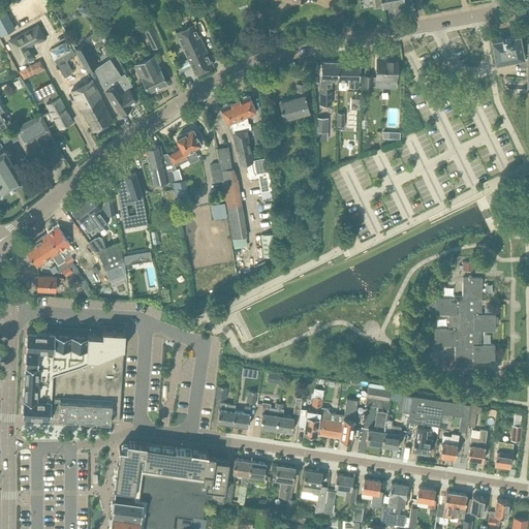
[(7,14),(0,18),(0,33),(1,35),(14,28),(7,14)]
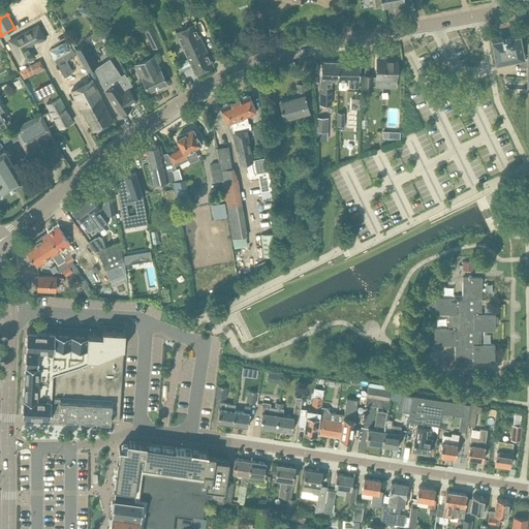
[(144,27),(145,30),(153,48),(161,43),(155,31),(157,30),(153,23),(144,27)]
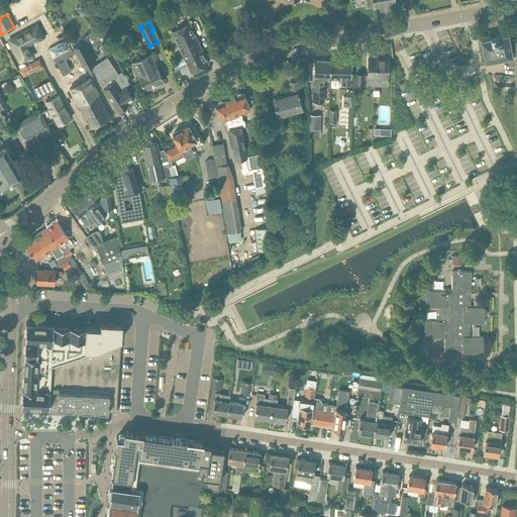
[(174,71),(187,65),(191,72),(208,64),(189,23),(172,31),(184,58),(173,63),(176,69),(174,70),(174,71)]
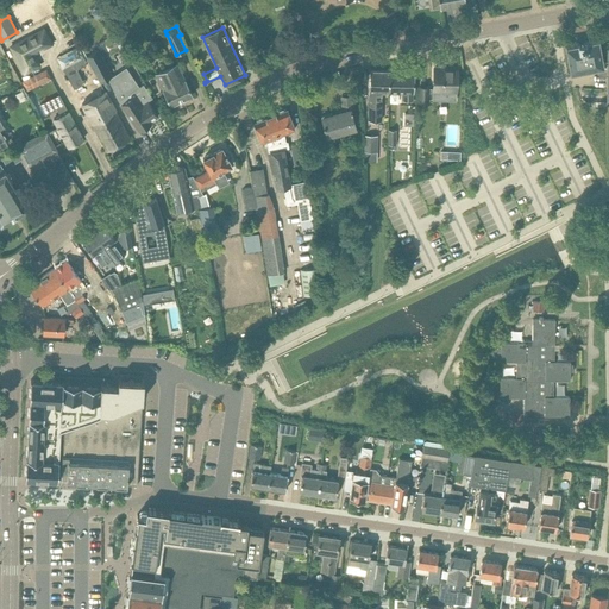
[(32,56),(43,50),(35,35),(8,49),(24,76),(39,68),(32,56)]
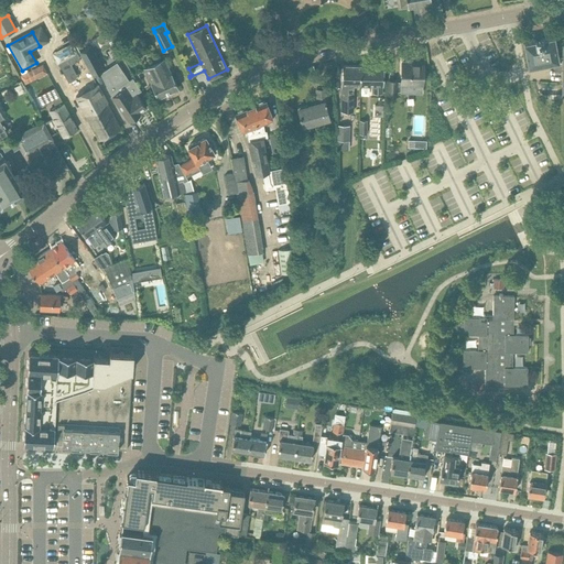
[(554,36),(523,42),(528,66),(555,61),(559,61),(557,54),(554,36)]
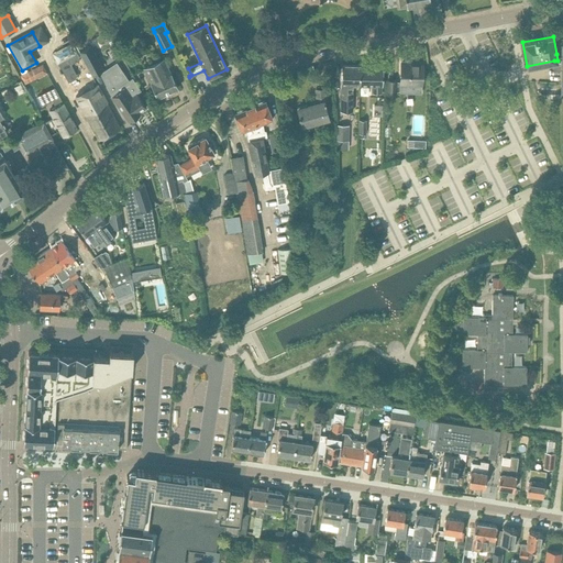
[(102,67),(90,45),(79,51),(91,73),(102,67)]
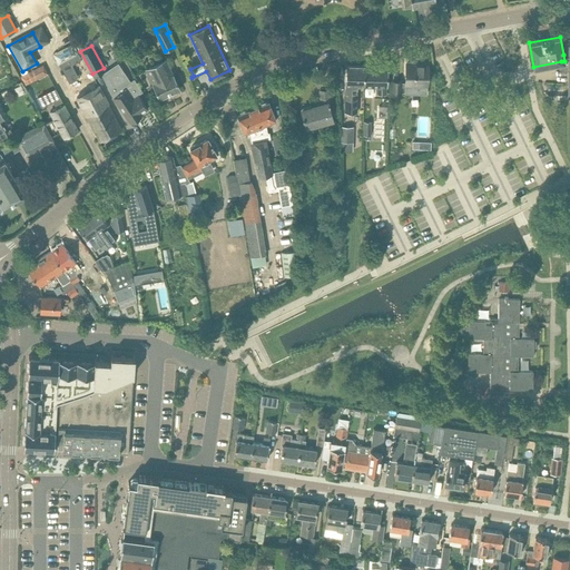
[(74,57),(68,47),(55,55),(59,64),(74,57)]
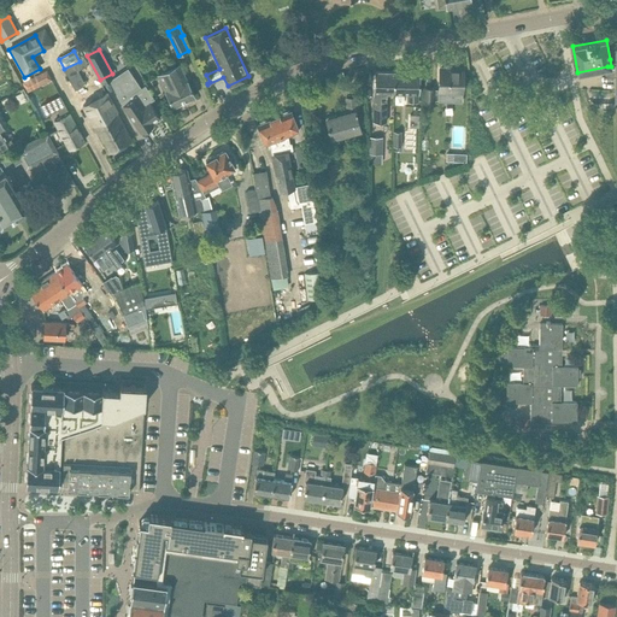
[(489,57),(494,68),(500,64),(495,54),(489,57)]
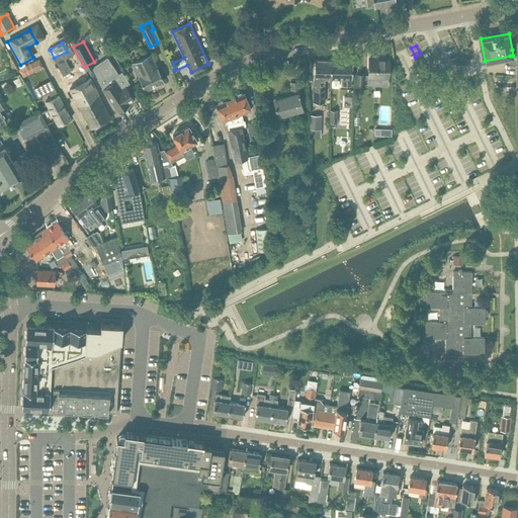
[(164,81),(159,72),(151,54),(133,63),(146,89),(164,81)]
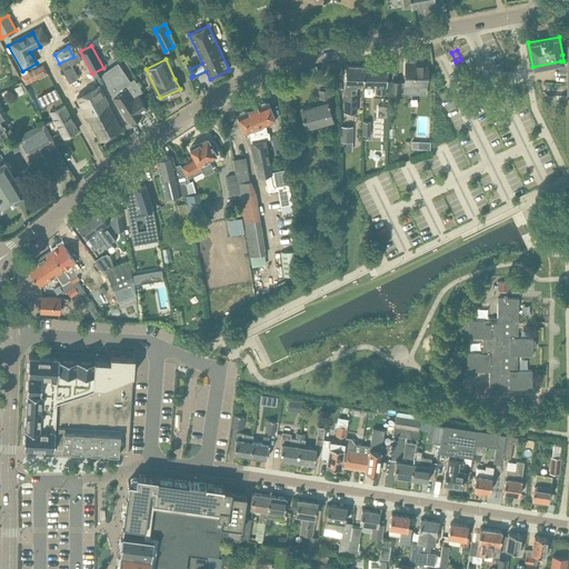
[(148,109),(138,95),(142,91),(135,79),(130,81),(118,62),(101,73),(112,97),(112,98),(129,122),(132,121),(136,122),(140,119),(140,116),(141,115),(140,113),(148,109)]
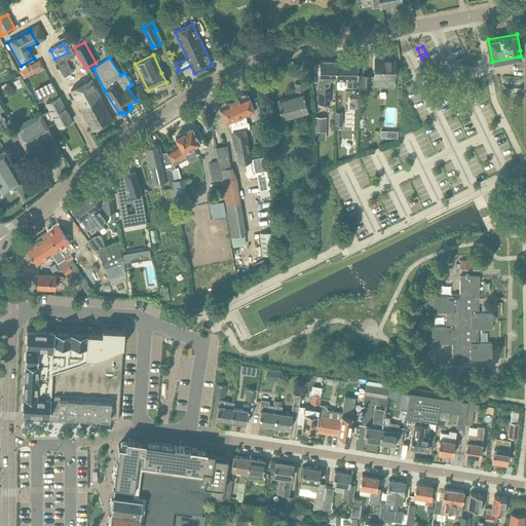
[(395,78),(396,60),(374,60),(374,76),(370,76),(370,75),(362,75),(362,87),(369,88),(369,85),(373,85),(386,86),(386,78),(395,78)]
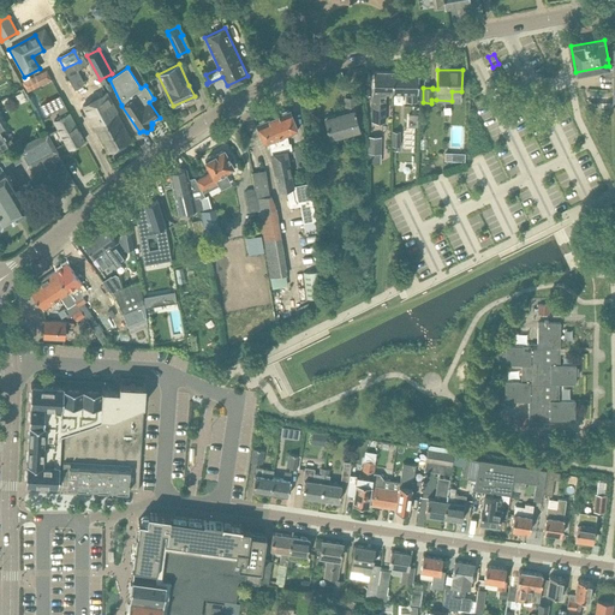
[(393,91),(393,71),(374,71),(372,119),(375,119),(384,120),(386,91),(393,91)]
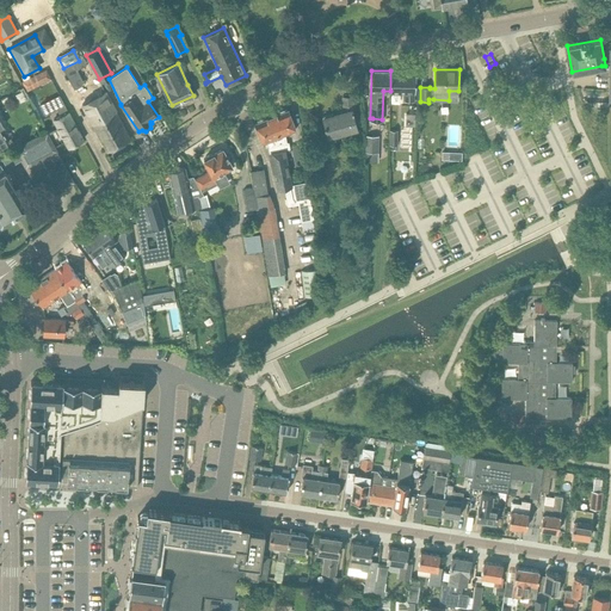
[(415,72),(390,71),(390,91),(403,92),(403,100),(414,100),(415,72)]
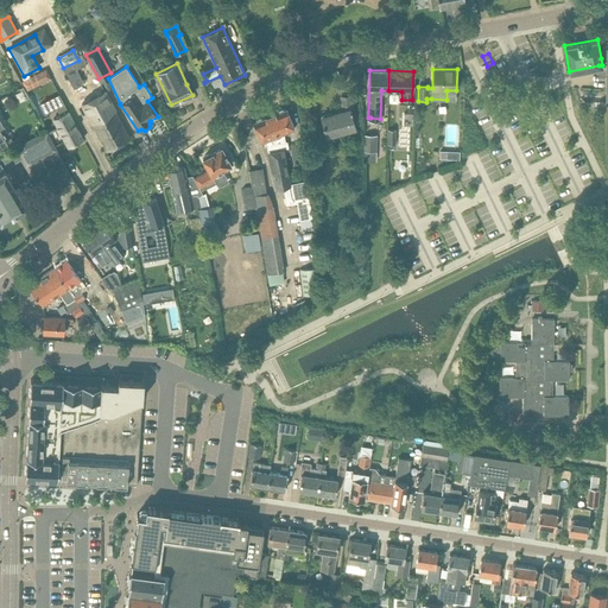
[(35,75),(29,78),(33,88),(39,84),(35,75)]
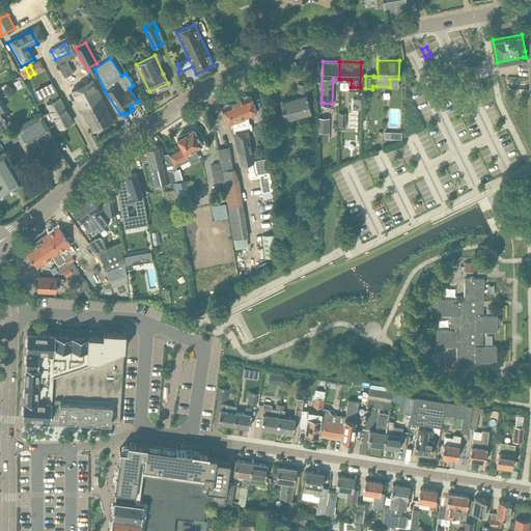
[(113,120),(91,80),(72,90),(93,131),(113,120)]
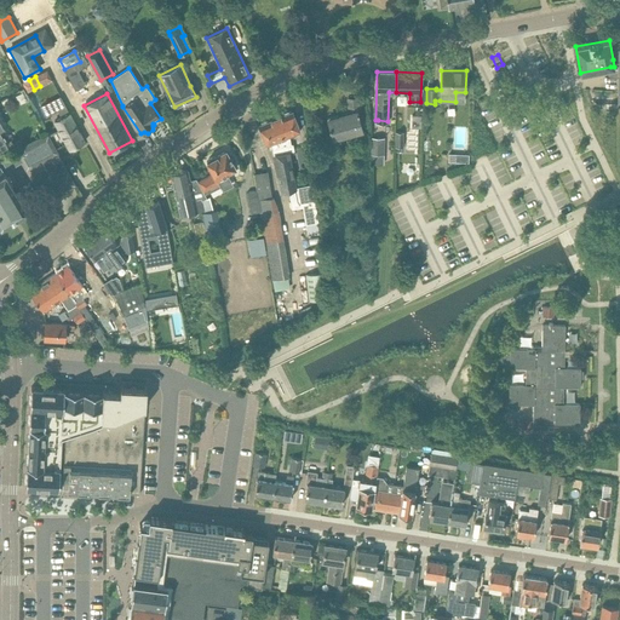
[(85,142),(61,96),(46,103),(45,101),(35,105),(42,119),(58,110),(62,118),(55,121),(70,149),(85,142)]
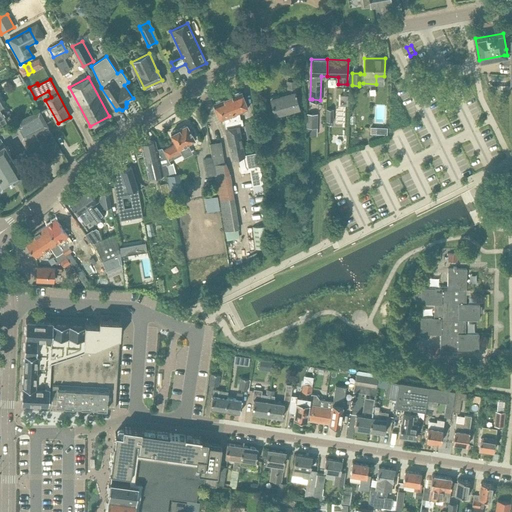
[(297,93),(295,91),(295,81),(288,82),(289,94),(279,96),(279,95),(270,97),(272,104),(272,105),(272,107),(273,106),(275,114),(283,112),(283,114),(292,111),(291,109),(299,107),(295,94),(297,93)]
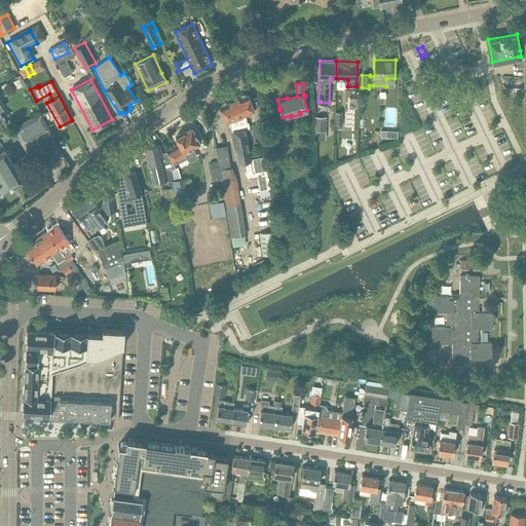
[(243,116),(247,134),(254,132),(252,121),(247,122),(245,115),(255,111),(248,95),(233,100),(241,116),(243,116)]
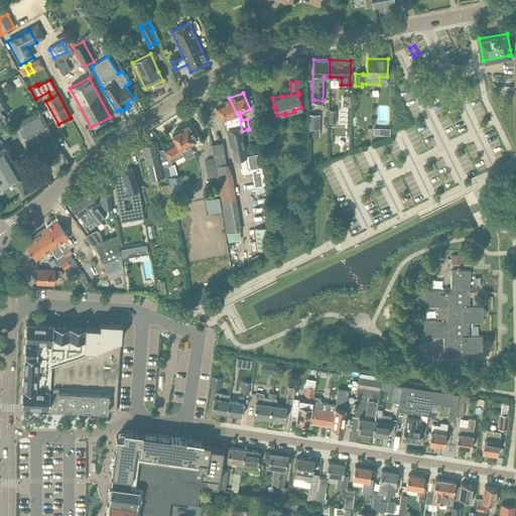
[(343,106),(351,107),(351,97),(343,96),(343,106)]
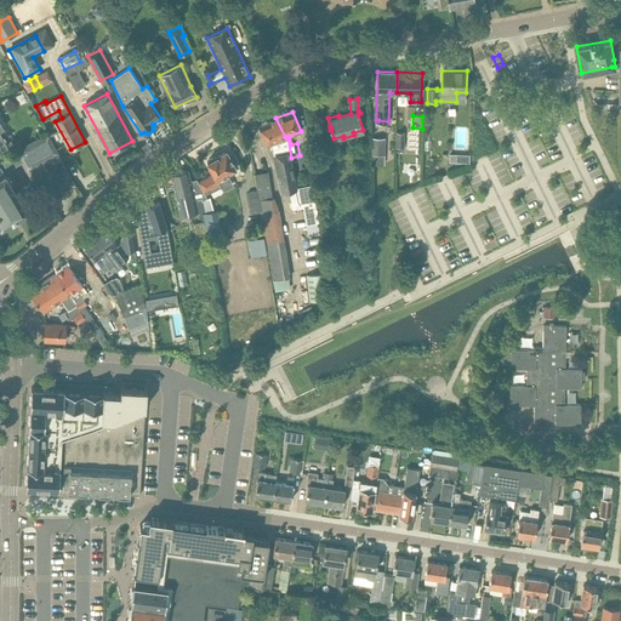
[(261,124),(260,125),(263,136),(267,144),(271,143),(272,146),(272,147),(273,149),(278,175),(281,192),(289,191),(292,209),(303,208),(306,224),(319,222),(312,183),(296,187),(290,158),(291,158),(288,137),(285,137),(275,118),(269,121),(266,120),(262,121),(261,124)]
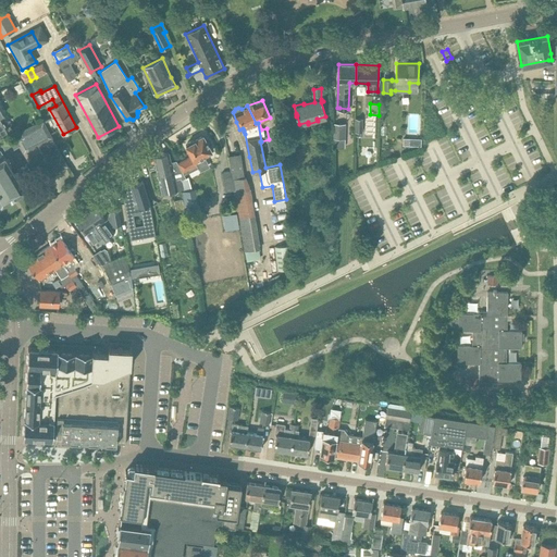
[(354,132),(362,132),(363,118),(355,118),(354,132)]
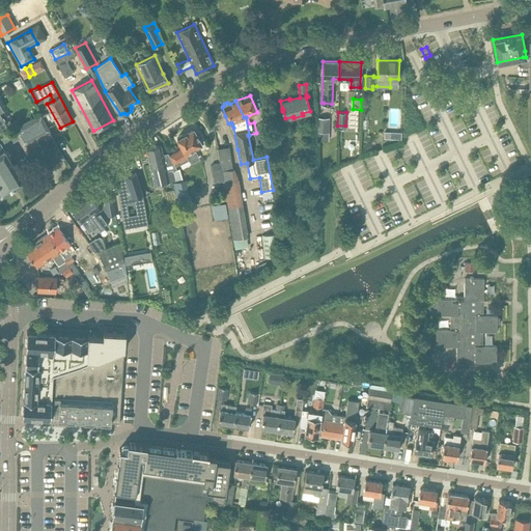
[(46,155),(52,150),(58,147),(40,115),(15,130),(16,131),(9,134),(14,141),(20,138),(23,144),(36,138),(46,155)]
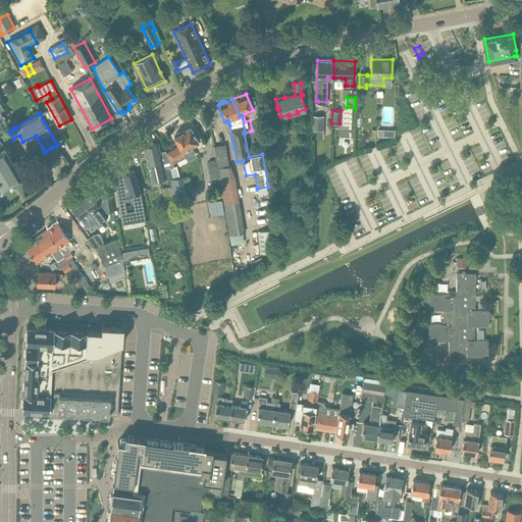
[(311,129),(314,129),(313,138),(323,138),(324,116),(311,115),(311,129)]
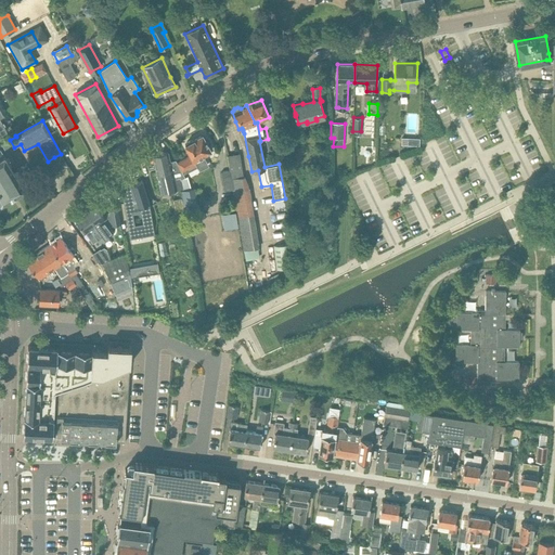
[(191,155),(177,162),(182,170),(183,173),(190,170),(193,171),(198,168),(198,166),(199,166),(196,159),(206,154),(211,152),(207,144),(202,136),(193,140),(191,140),(186,142),(186,144),(185,144),(191,155)]
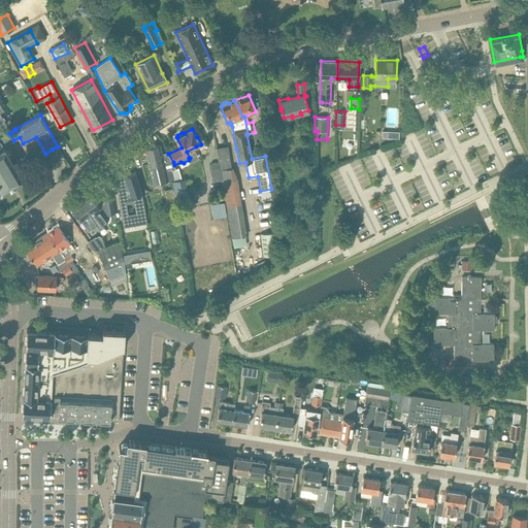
[(3,147),(0,141),(0,191),(0,193),(23,178),(18,170),(4,146),(3,147)]
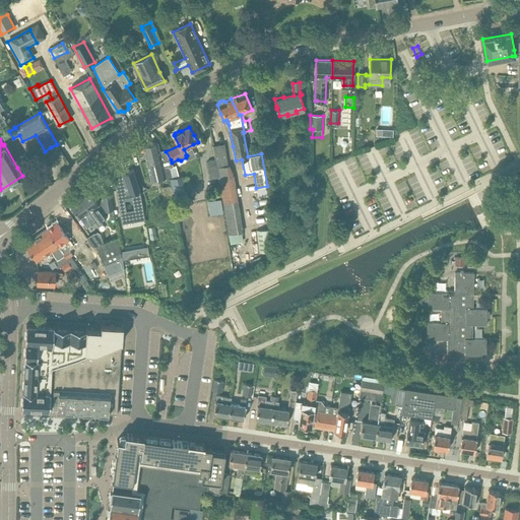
[(156,142),(150,144),(143,145),(151,180),(157,179),(170,177),(171,176),(170,169),(168,161),(161,163),(156,142)]
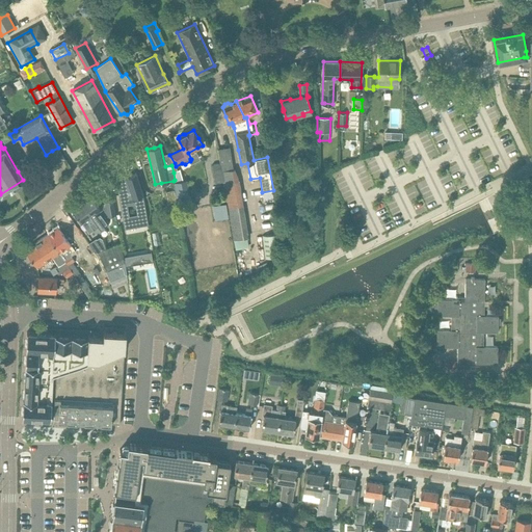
[(63,158),(58,148),(52,151),(57,161),(63,158)]
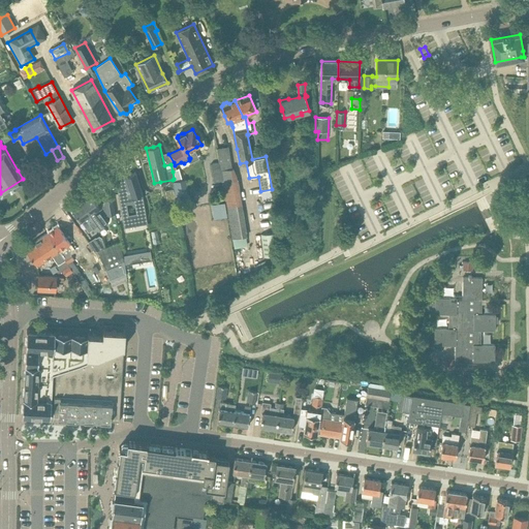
[(220,169),(230,168),(227,147),(216,148),(218,162),(220,169)]
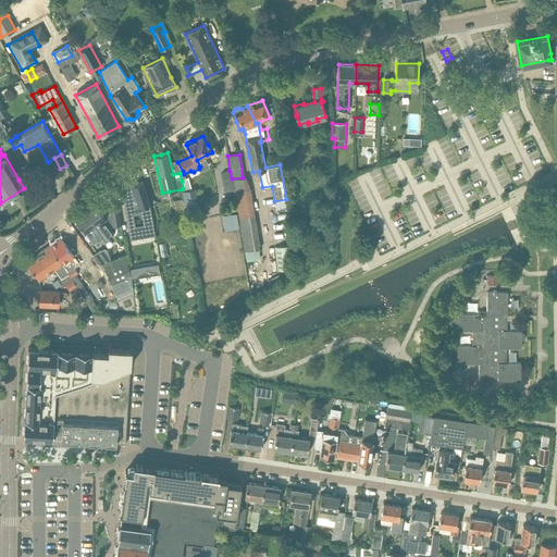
[(391,161),(369,170),(382,200),(394,196),(391,187),(401,183),(398,173),(403,171),(399,165),(394,169),(391,161)]
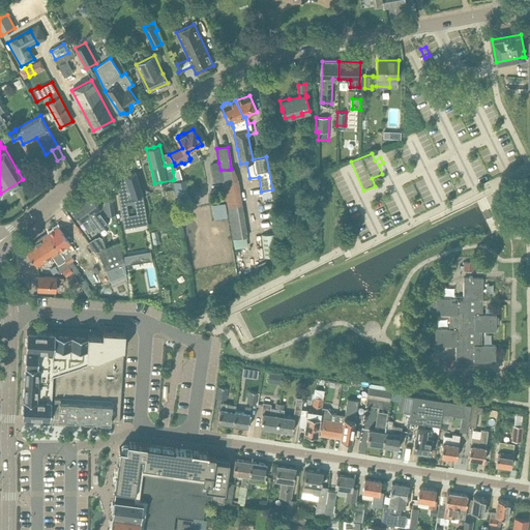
[(222,181),(221,170),(218,163),(211,164),(214,182),(222,181)]
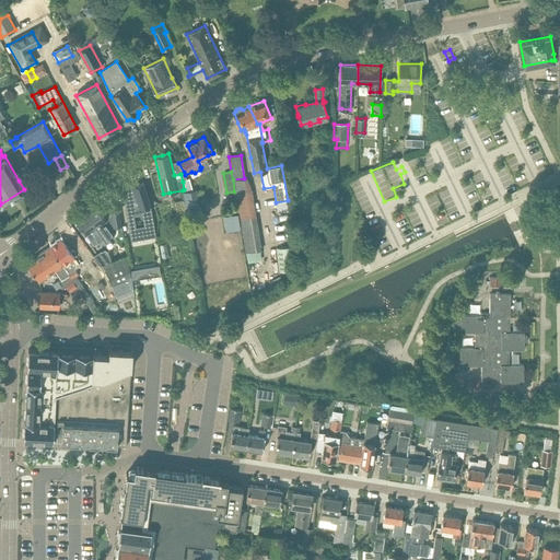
[(184,189),(183,190),(187,213),(193,212),(190,201),(198,199),(196,189),(193,190),(188,177),(187,178),(186,179),(183,182),(184,189)]
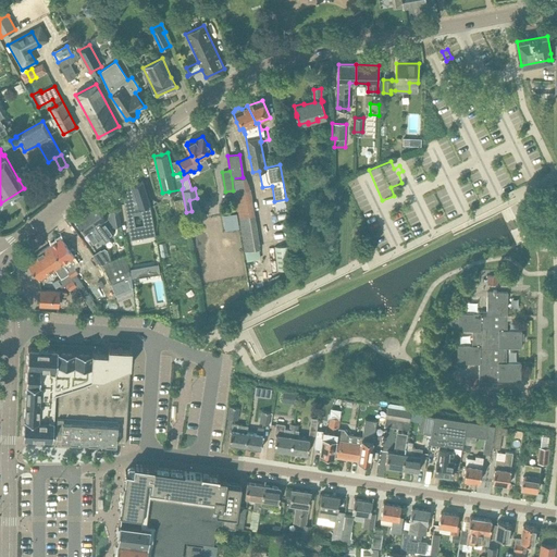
[(243,177),(232,178),(233,190),(238,224),(239,224),(255,222),(248,176),(243,177)]
